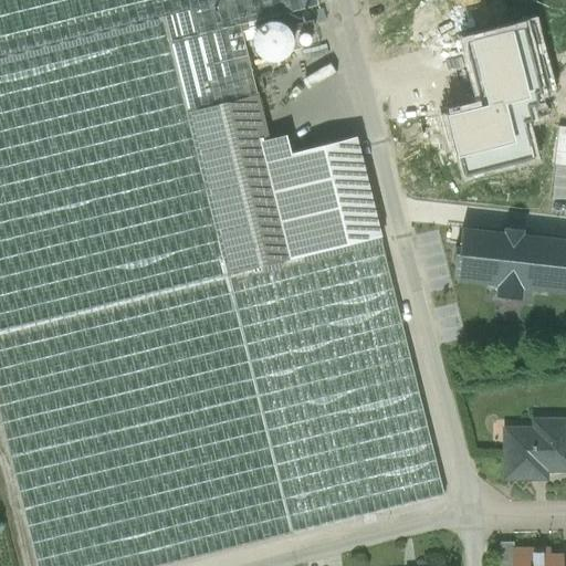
[(0,0),(0,58),(163,18),(169,42),(240,25),(253,22),(317,6),(315,0),(0,0)]
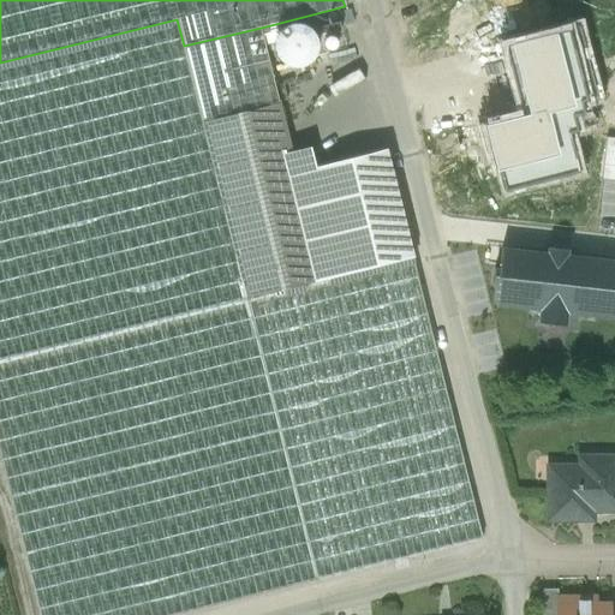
[(177,19),(0,63),(0,458),(39,614),(175,614),(482,538),(412,257),(341,275),(246,299),(203,123),(184,46),(177,19)]
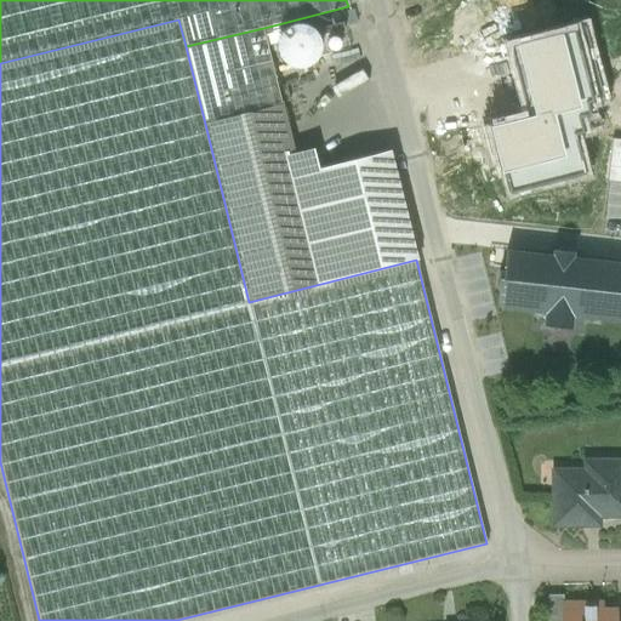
[(301,23),(289,26),(279,35),(277,43),(279,56),(289,64),(301,68),(313,63),(320,52),(320,39),(313,28),(301,23)]
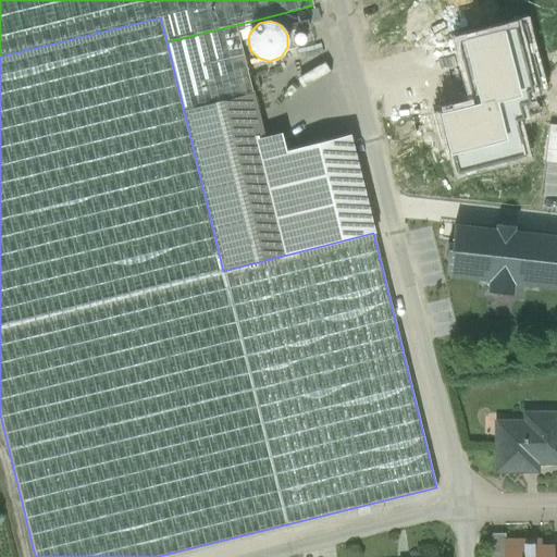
[(307,21),(289,24),(291,31),(309,27),(307,21)]
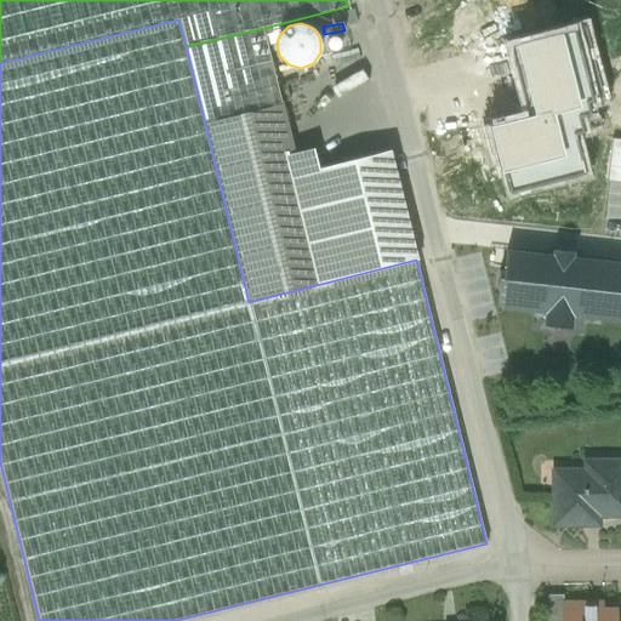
[(278,24),(263,28),(267,45),(277,43),(279,35),(278,24)]
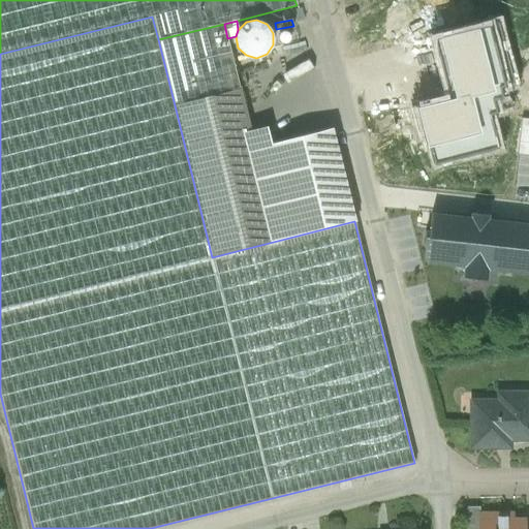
[(224,24),(158,39),(175,105),(240,89),(227,38),(224,24)]
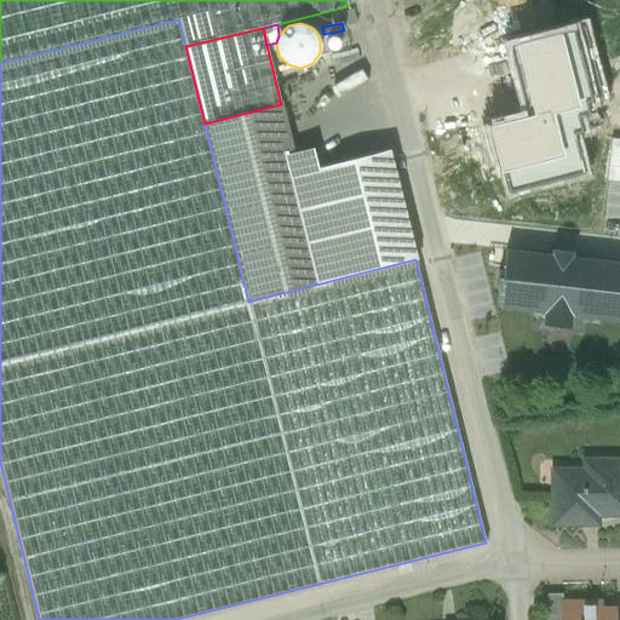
[(339,40),(333,35),(327,39),(327,46),(333,50),(339,46),(339,40)]
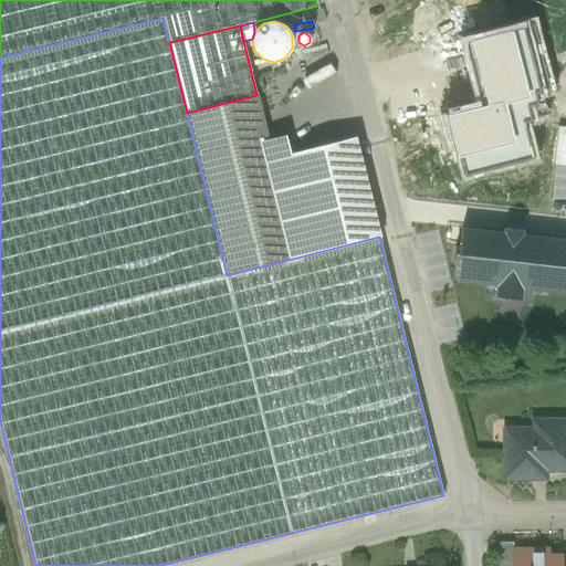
[(257,95),(187,113),(227,275),(314,253),(290,155),(273,159),(257,95)]
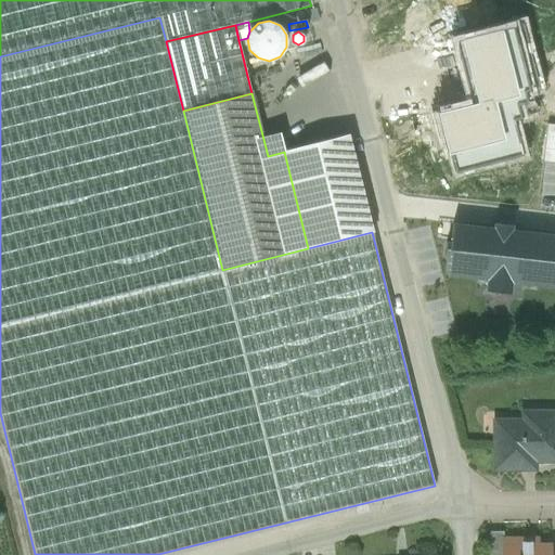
[(348,136),(321,142),(336,203),(358,197),(364,198),(348,136)]
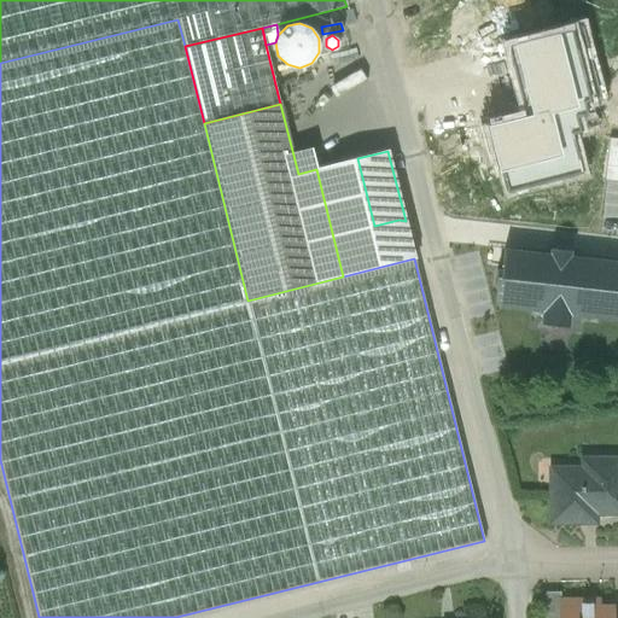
[(414,258),(406,221),(398,220),(374,226),(357,158),(316,169),(343,277),(414,258)]
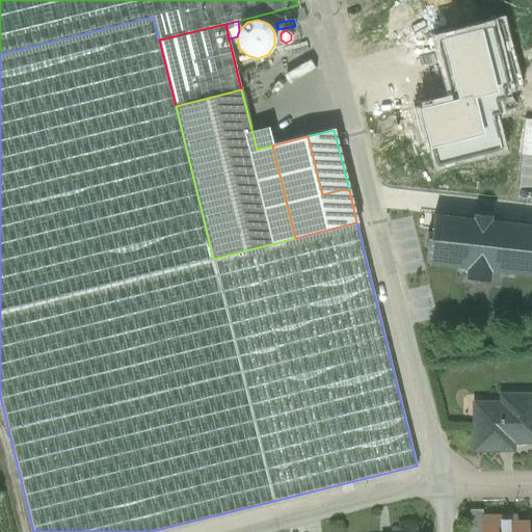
[(513,402),(473,402),(473,450),(498,450),(499,442),(531,442),(531,394),(513,394),(513,402)]
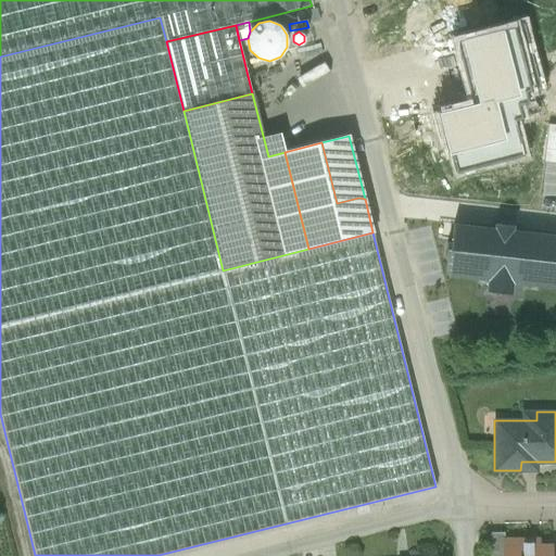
[(551,555),(551,547),(528,547),(528,542),(503,542),(503,555),(551,555)]
